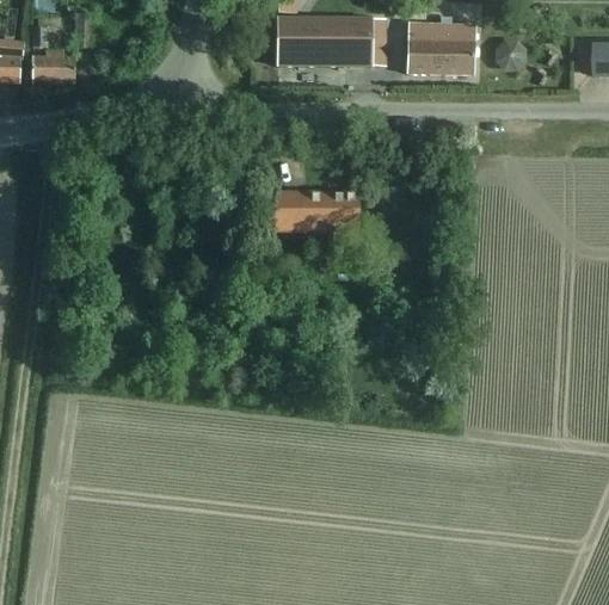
[(53,0),(53,29),(67,29),(67,0),(53,0)]
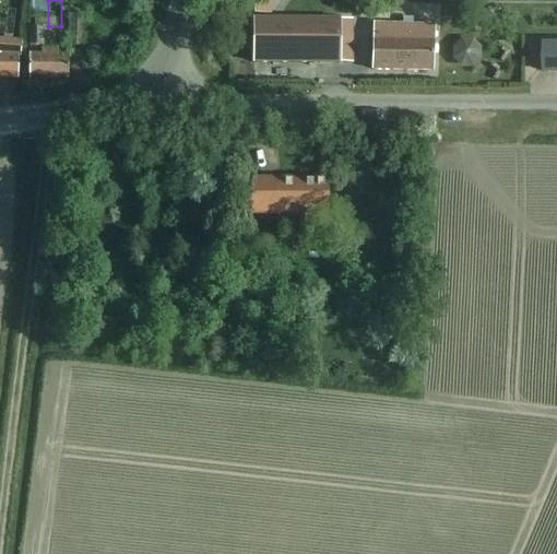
[(251,0),(252,9),(268,10),(268,0),(251,0)]
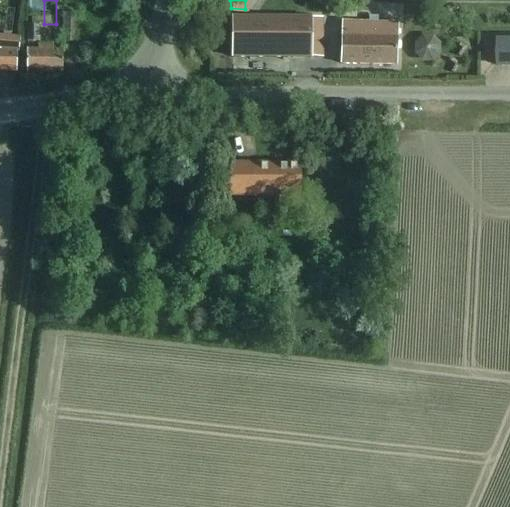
[(62,12),(61,35),(75,36),(76,12),(62,12)]
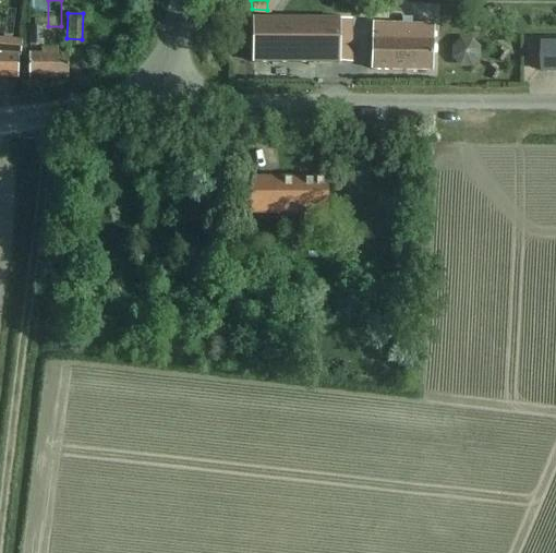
[(337,59),(337,15),(337,14),(252,14),(252,58),(337,59)]
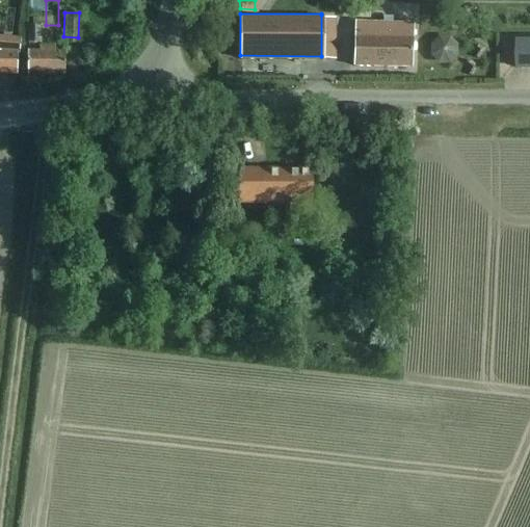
[(412,64),(413,36),(414,22),(358,20),(356,62),(355,62),(355,63),(374,64),(374,63),(412,64)]
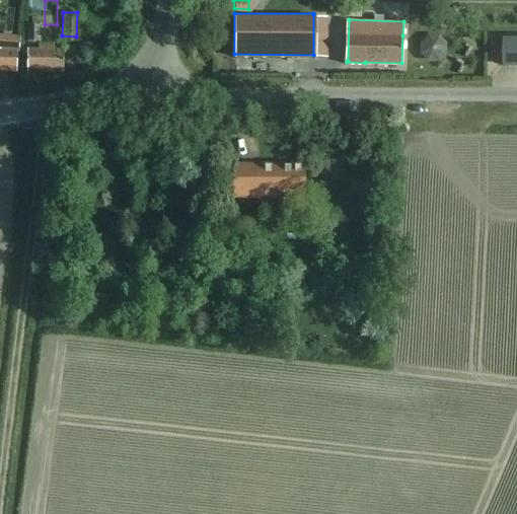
[(25,37),(39,38),(40,21),(26,20),(25,37)]
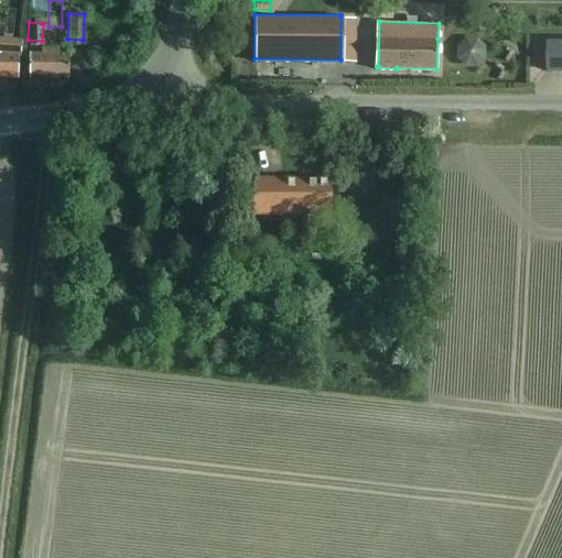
[(0,72),(18,72),(17,34),(0,34),(0,72)]
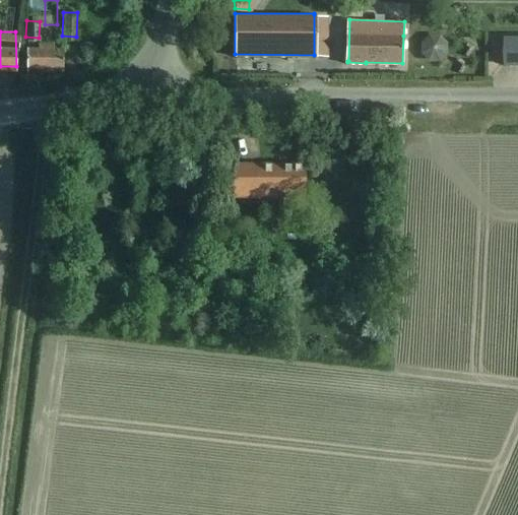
[(517,37),(503,37),(503,62),(517,62),(517,37)]
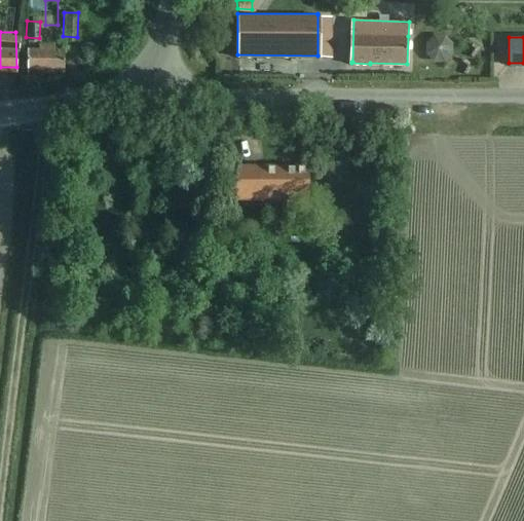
[(64,70),(65,41),(39,40),(39,47),(27,47),(26,69),(64,70)]
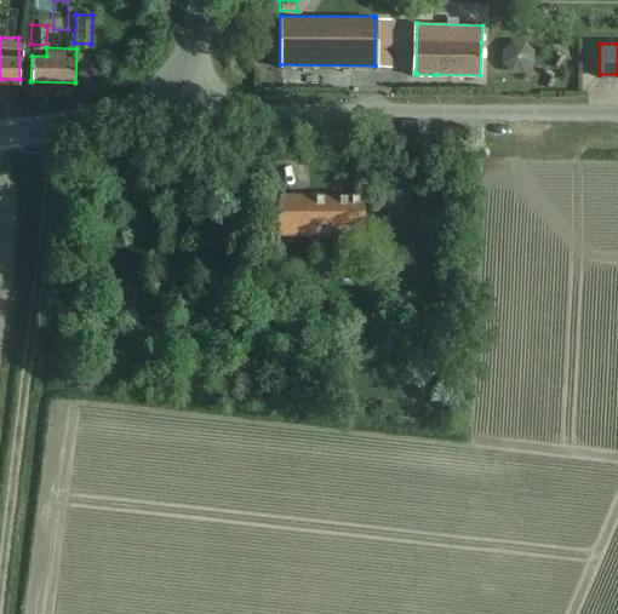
[(26,109),(3,110),(4,122),(27,120),(26,109)]
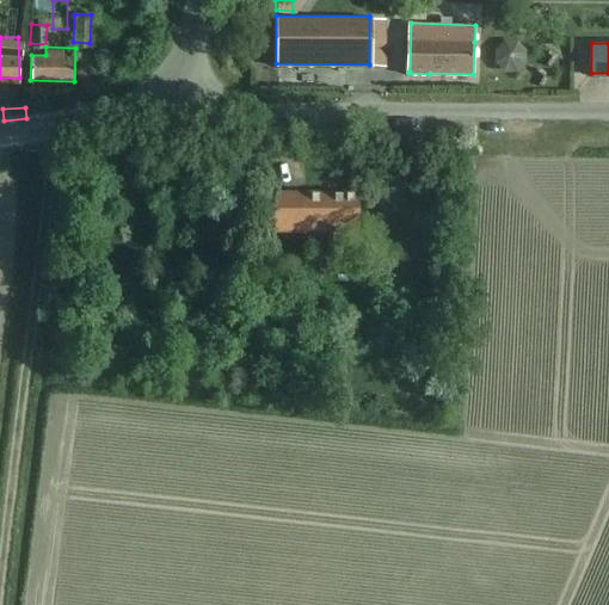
[(357,187),(269,187),(269,229),(332,229),(332,244),(358,244),(357,187)]
